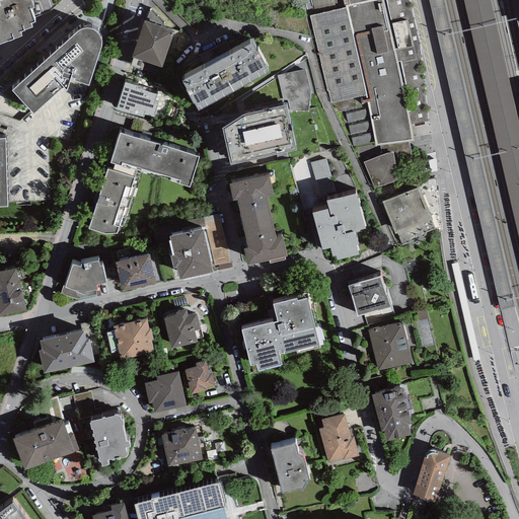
[(0,0),(0,1),(0,2),(0,1),(0,40),(21,31),(19,27),(31,23),(30,19),(34,18),(29,5),(33,3),(31,0),(0,0)]
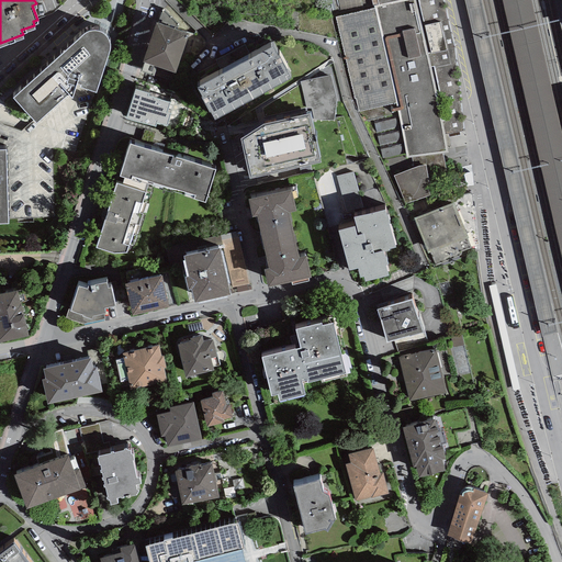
[(362,122),(398,113),(400,117),(406,153),(407,159),(412,158),(442,154),(447,153),(445,135),(463,131),(457,67),(442,0),(337,0),(341,17),(336,18),(353,99),(357,99),(358,112),(362,122)]
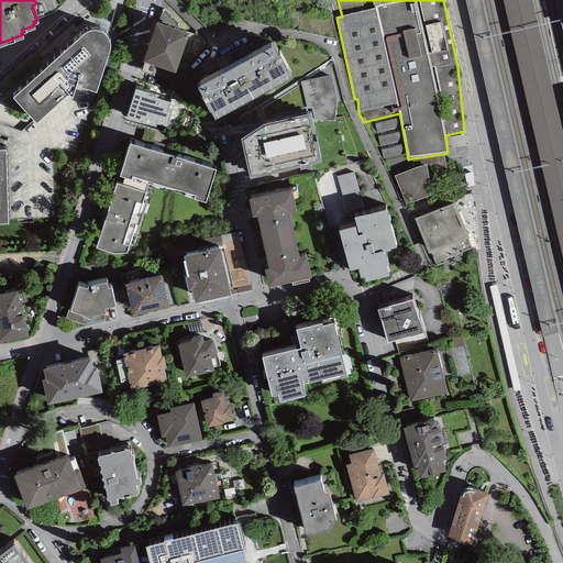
[(483,0),(465,0),(478,52),(494,118),(506,170),(510,191),(544,337),(560,333),(555,315),(483,0)]
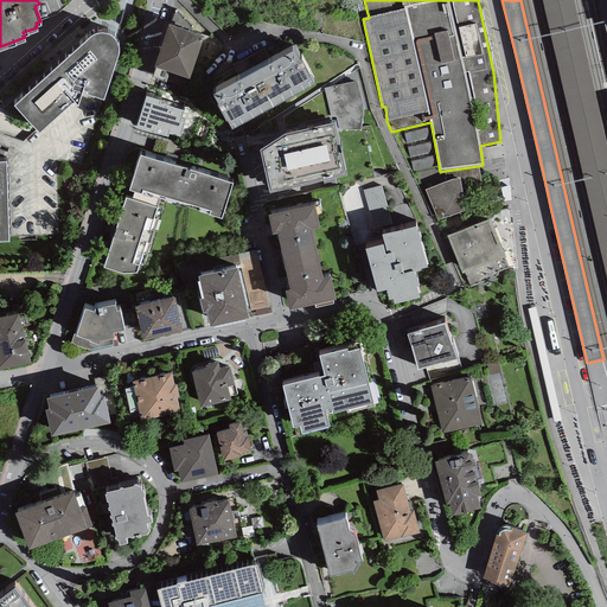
[(606,147),(573,0),(543,0),(606,273),(606,147)]
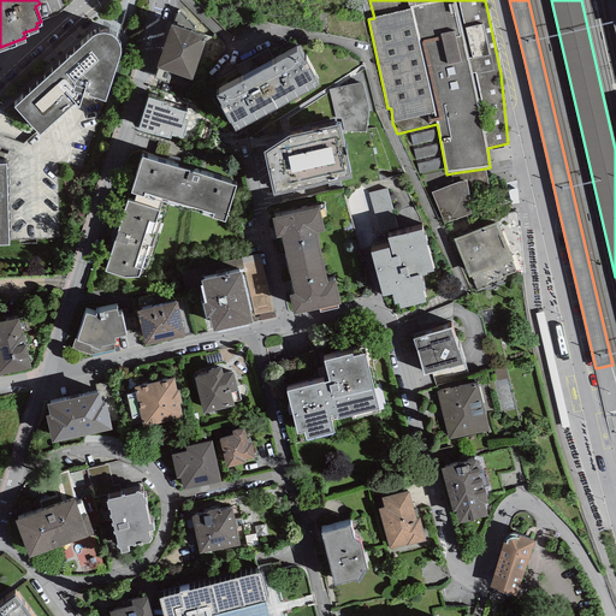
[(207,36),(171,24),(157,67),(193,80),(207,36)]
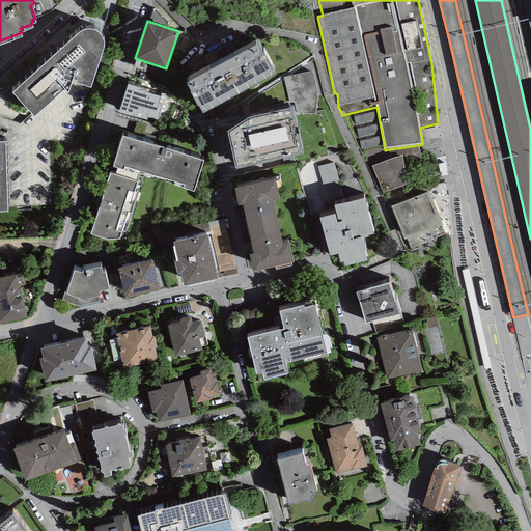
[(79,32),(11,93),(33,116),(65,90),(67,93),(72,82),(90,87),(104,47),(104,44),(103,39),(102,35),(99,32),(95,30),(92,29),(87,29),(83,30),(79,32)]
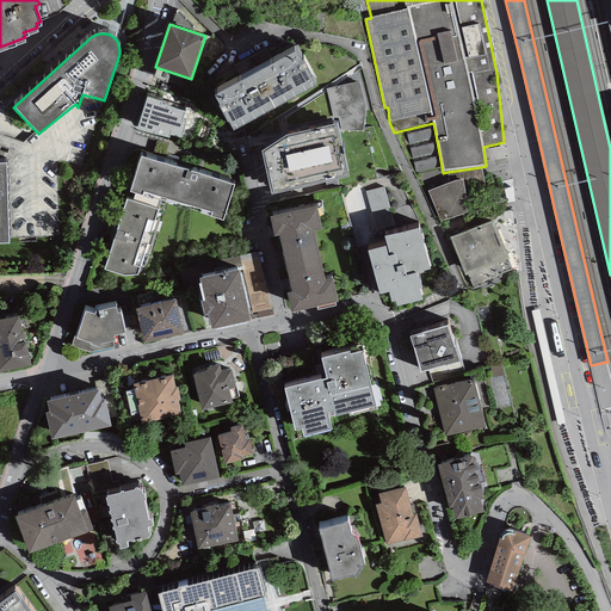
[(296,50),(255,72),(275,109),(316,86),(312,78),(313,76),(303,61),(302,61),(296,50)]
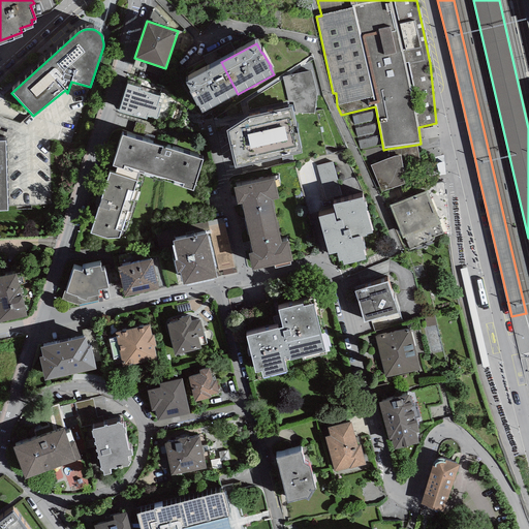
[(203,114),(238,94),(221,62),(185,83),(190,91),(188,92),(196,106),(197,105),(203,114)]
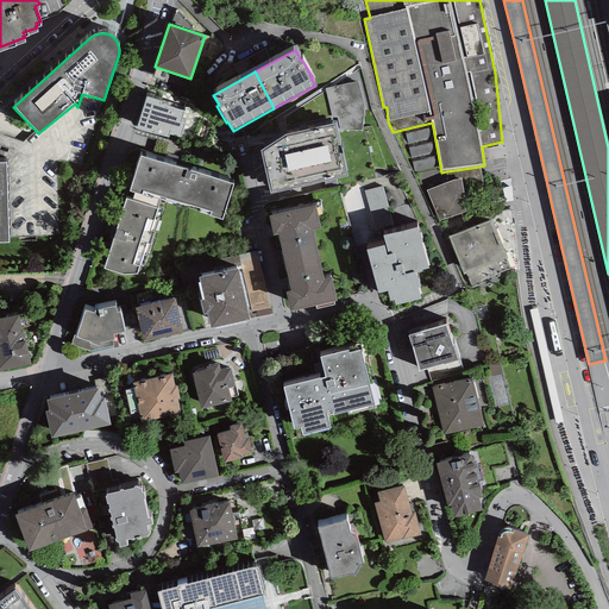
[(359,81),(325,88),(332,118),(337,118),(339,130),(362,131),(365,108),(359,81)]
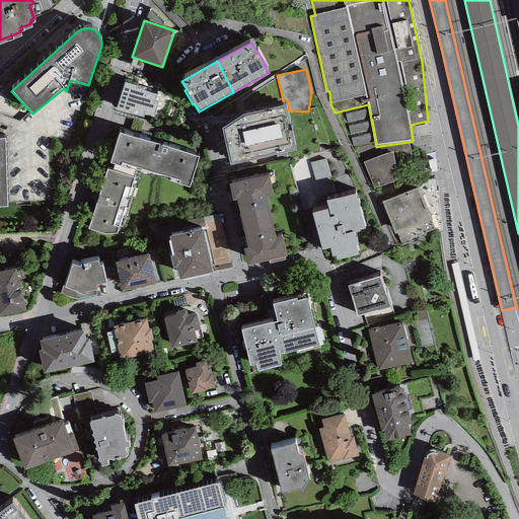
[(138,86),(125,82),(117,109),(143,118),(145,113),(154,116),(158,105),(154,104),(157,94),(137,88),(138,86)]
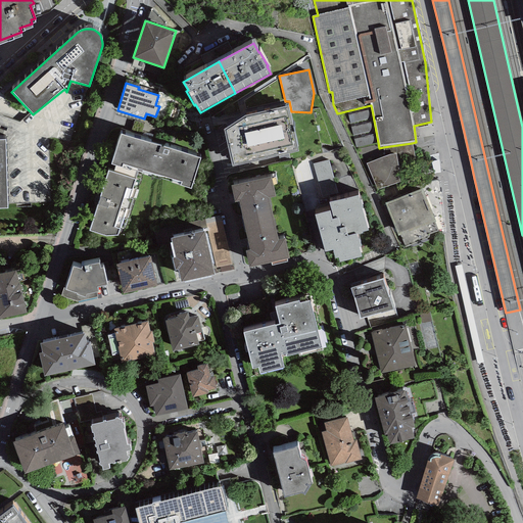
[(224,129),(232,167),(298,151),(290,116),(288,106),(286,106),(245,115),(224,129)]
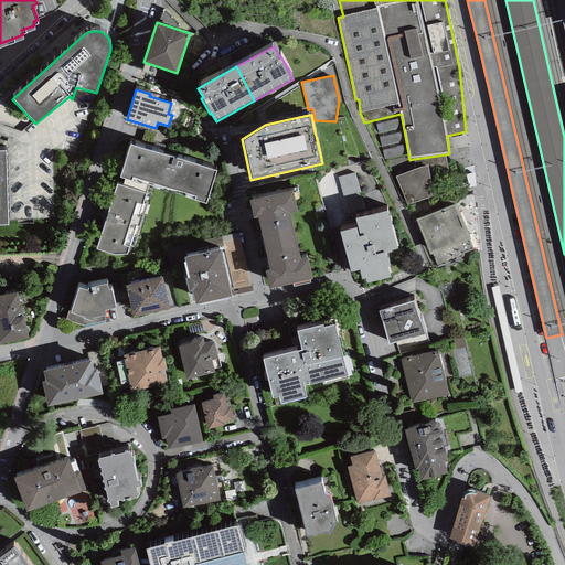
[(402,118),(375,125),(384,160),(408,153),(402,118)]
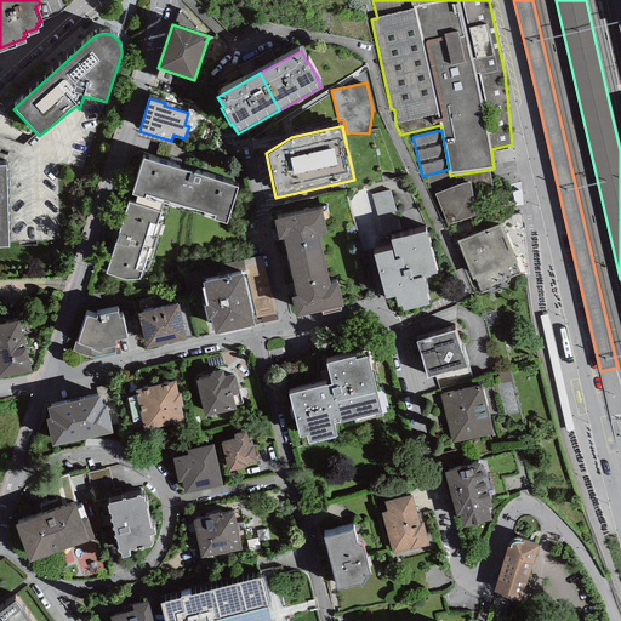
[(238,188),(143,158),(131,194),(137,197),(163,204),(226,224),(238,188)]
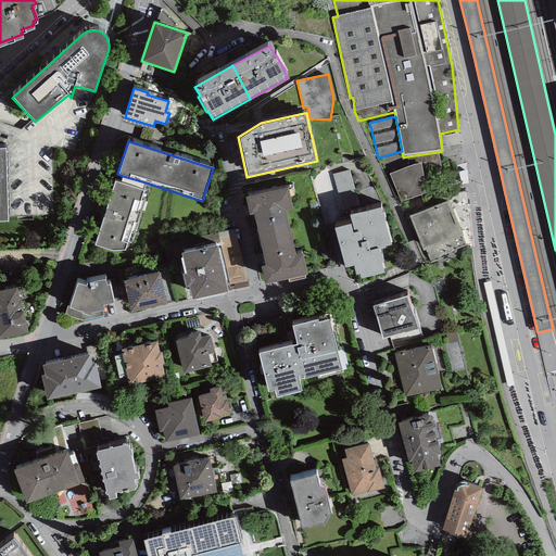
[(440,174),(438,152),(407,156),(408,167),(415,165),(421,164),(424,176),(440,174)]
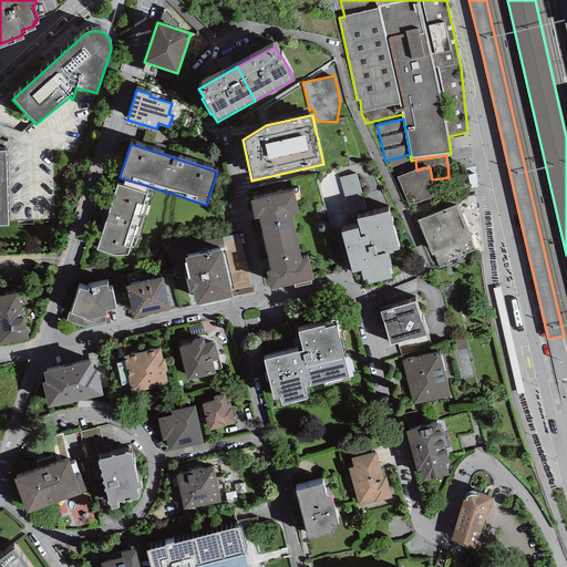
[(416,171),(397,178),(410,207),(434,197),(431,188),(433,187),(432,179),(430,167),(423,168),(416,171)]
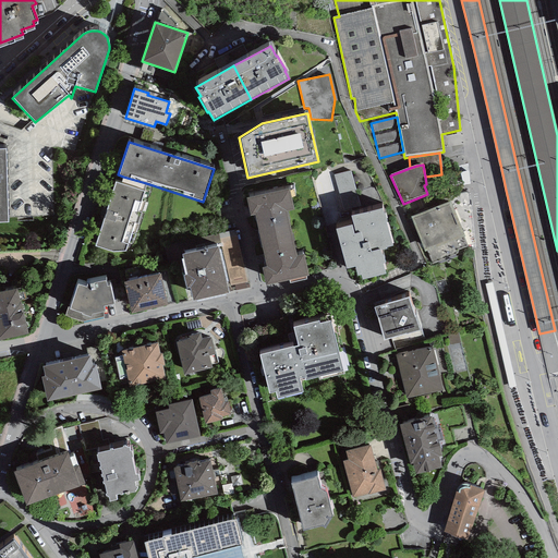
[(351,170),(334,174),(343,210),(360,206),(351,170)]
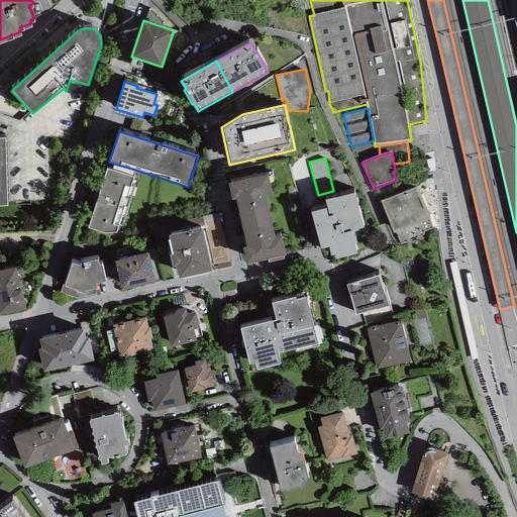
[(128,196),(135,170),(114,164),(111,171),(107,169),(88,228),(104,233),(115,233),(124,207),(127,208),(131,197),(128,196)]
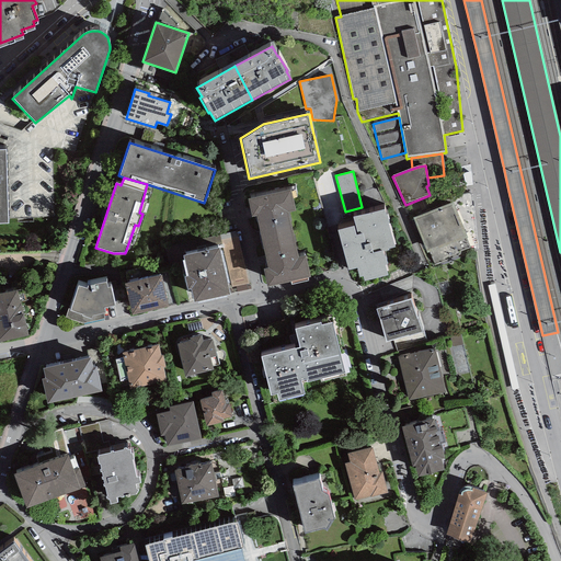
[(255,216),(262,242),(294,235),(288,213),(296,210),(290,190),(248,199),(252,217),(255,216)]
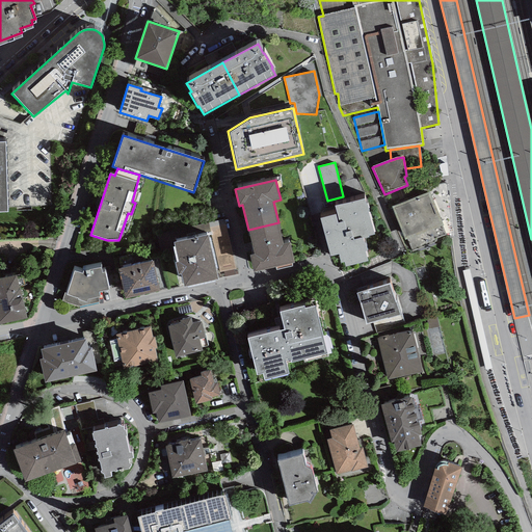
[(430,192),(392,207),(404,240),(407,239),(413,250),(435,242),(436,240),(436,239),(446,235),(443,227),(444,225),(430,192)]
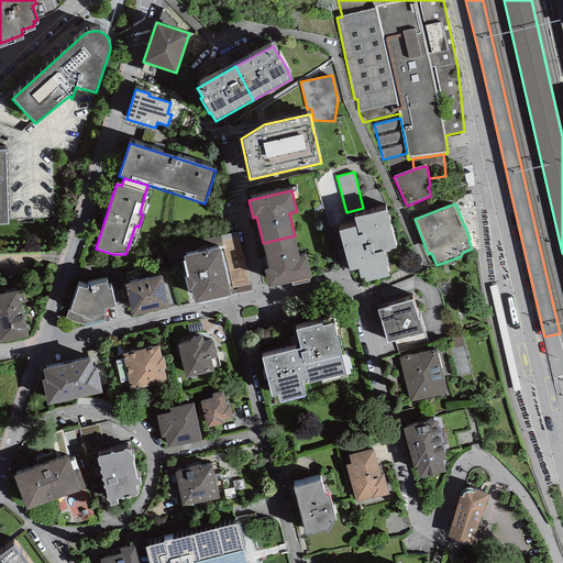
[(356,227),(339,231),(350,272),(359,269),(361,279),(364,278),(365,283),(389,277),(388,272),(389,272),(388,265),(385,253),(390,252),(390,250),(397,249),(389,223),(392,222),(389,216),(388,216),(387,210),(354,219),(356,227)]
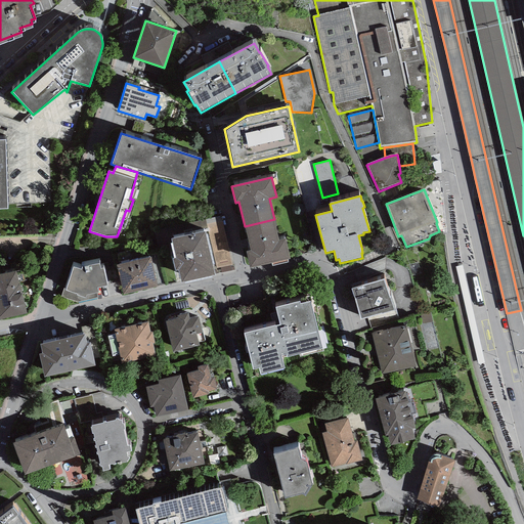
[(188,223),(191,234),(205,231),(208,230),(216,269),(232,265),(221,216),(188,223)]
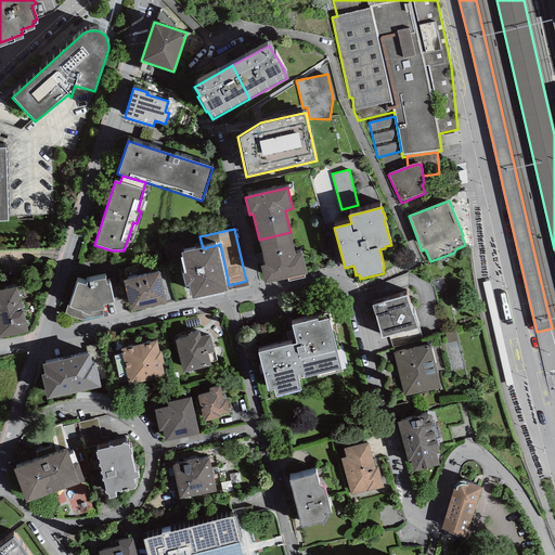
[(296,254),(291,232),(259,240),(265,266),(260,267),(265,284),(308,274),(302,253),(296,254)]
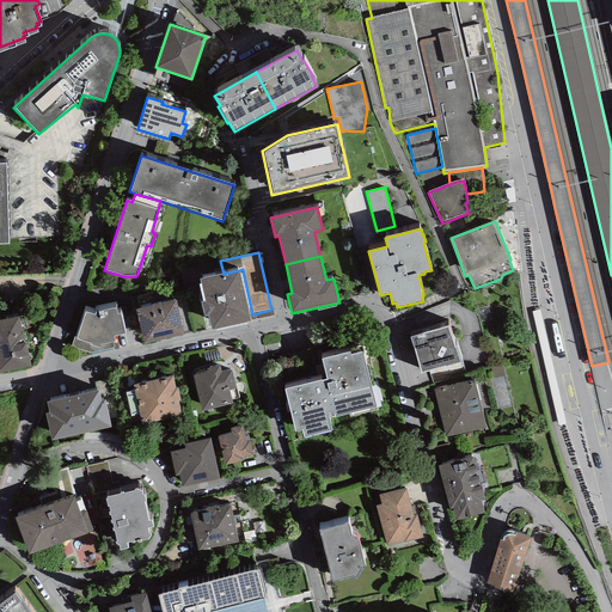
[(224,274),(200,280),(204,301),(201,303),(204,317),(208,316),(212,330),(251,322),(239,270),(224,274)]
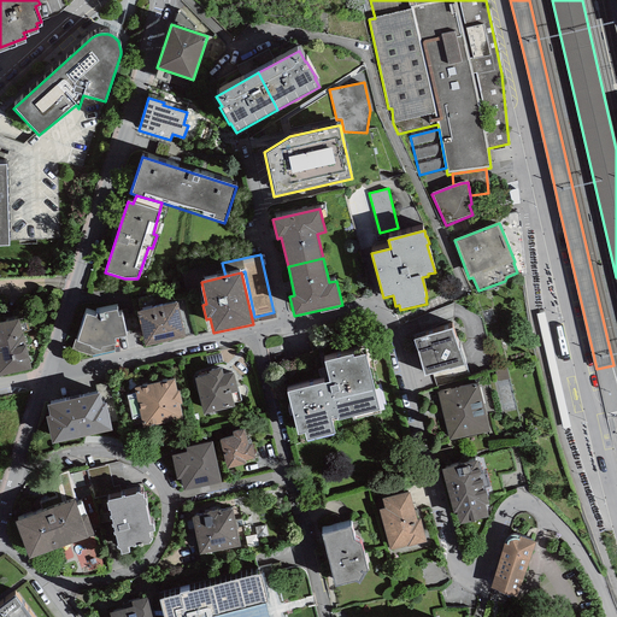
[(178,304),(137,313),(146,347),(187,338),(178,304)]
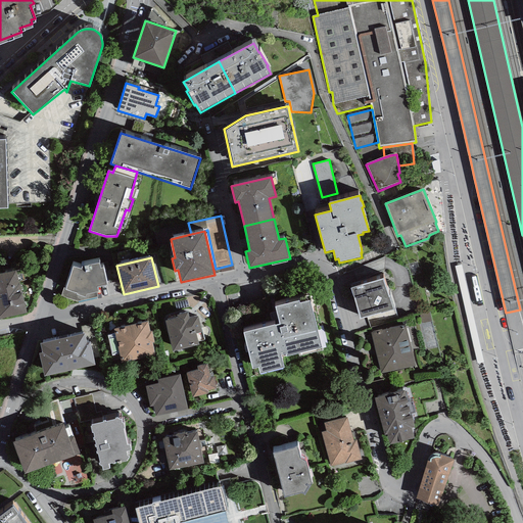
[(81,269),(73,267),(65,288),(63,288),(60,296),(78,301),(97,297),(96,292),(98,292),(97,287),(107,285),(103,268),(100,269),(99,263),(82,267),(81,269)]
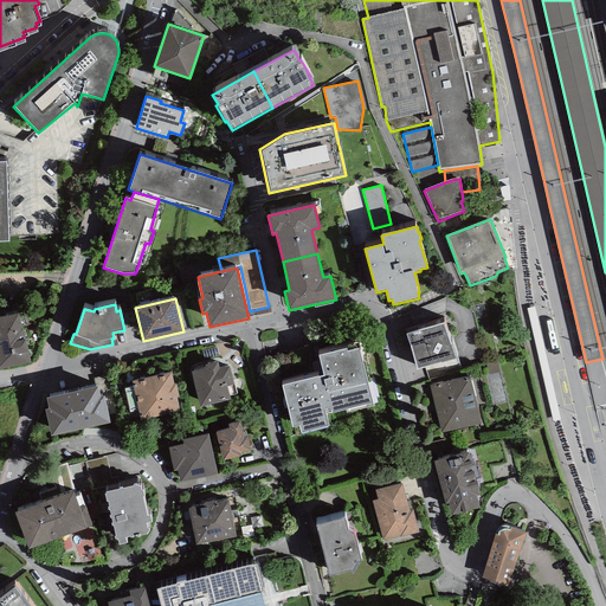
[(20,314),(0,317),(0,369),(31,362),(20,314)]
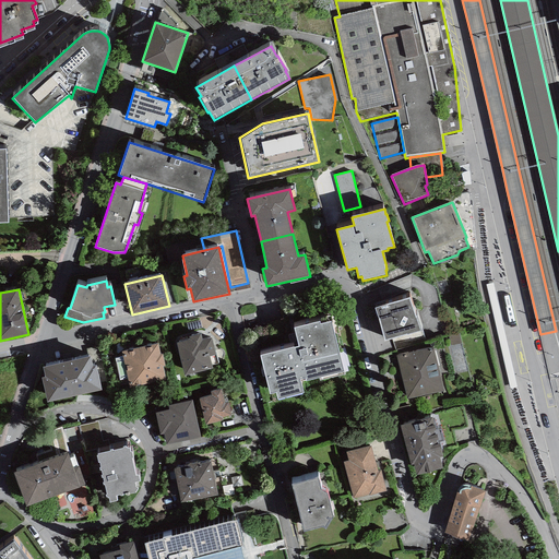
[(411,297),(375,308),(384,342),(421,330),(411,297)]
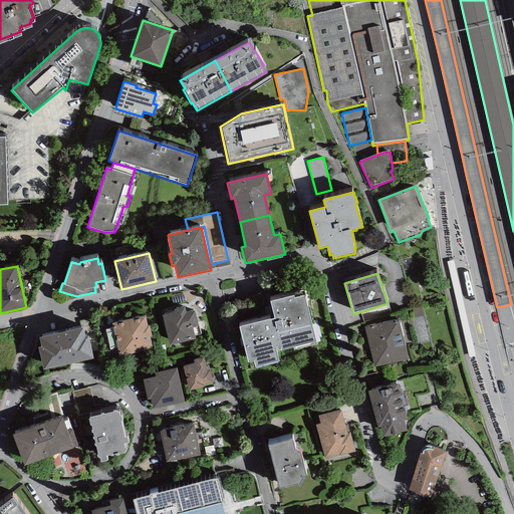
[(293,296),(271,301),(275,318),(239,327),(248,363),(254,361),(255,367),(279,361),(276,349),(280,348),(281,350),(293,347),(294,351),(317,345),(303,291),(293,293),(293,296)]
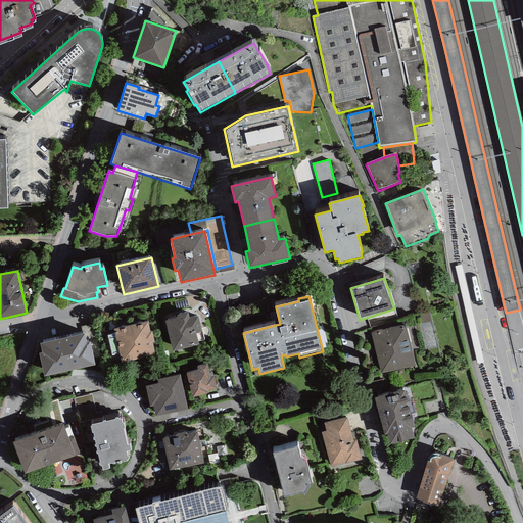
[(173,351),(199,344),(196,334),(202,332),(198,316),(190,318),(188,312),(177,315),(177,318),(164,321),(173,351)]
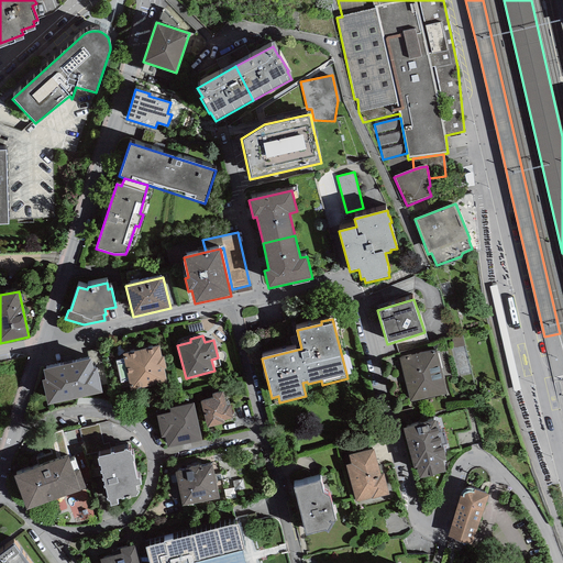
[(462,335),(451,338),(454,349),(465,345),(462,335)]
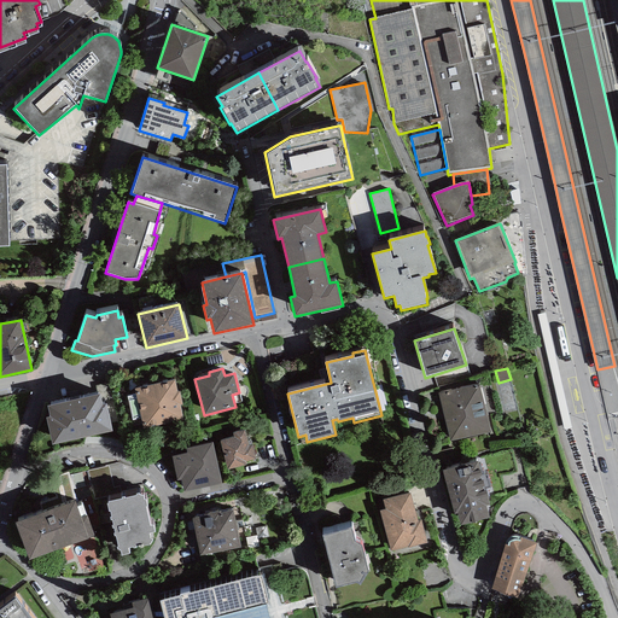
[(174,380),(134,389),(144,427),(184,419),(180,404),(182,404),(180,391),(178,392),(174,380)]
